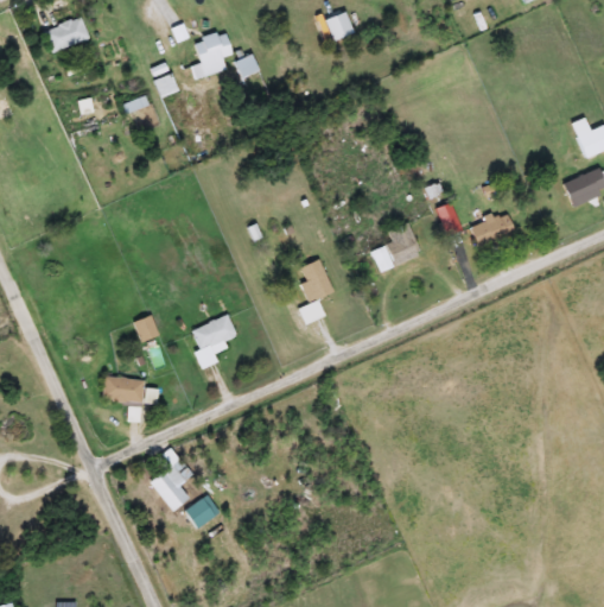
[(52,55),(43,33),(80,16),(89,38),(52,55)]
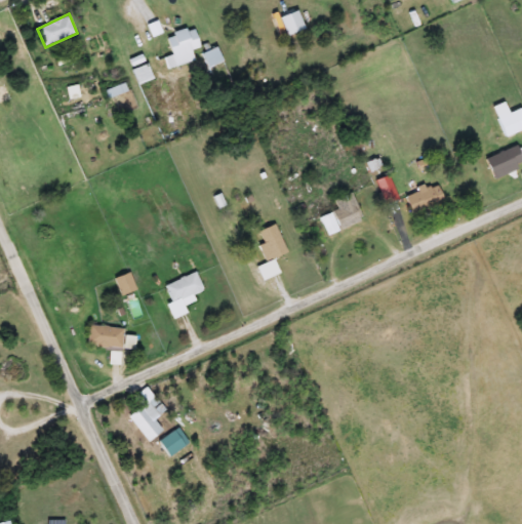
[(196,59),(170,69),(165,57),(173,55),(166,37),(194,27),(201,47),(192,50),(196,59)]
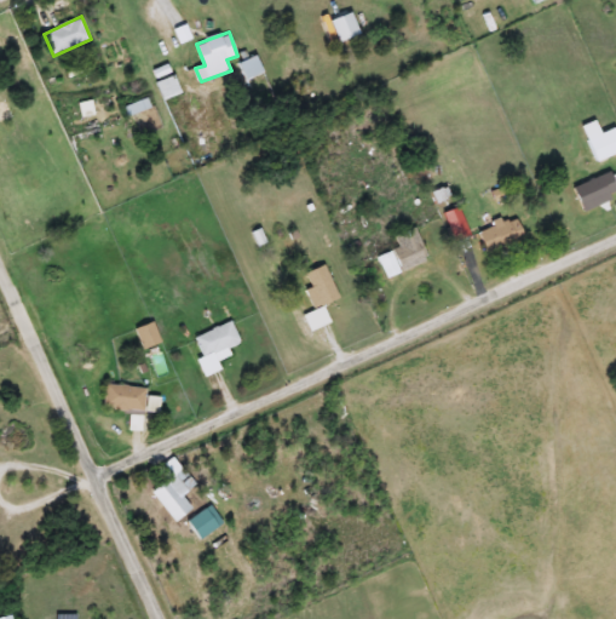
[(265,72),(246,81),(237,64),(257,55),(265,72)]
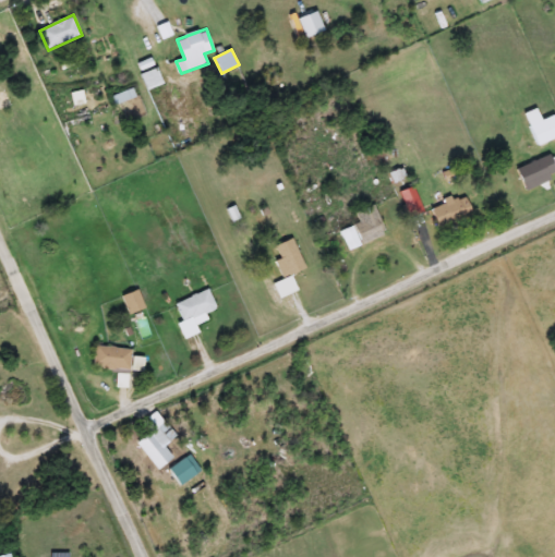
[(164,82),(149,89),(142,76),(156,69),(164,82)]
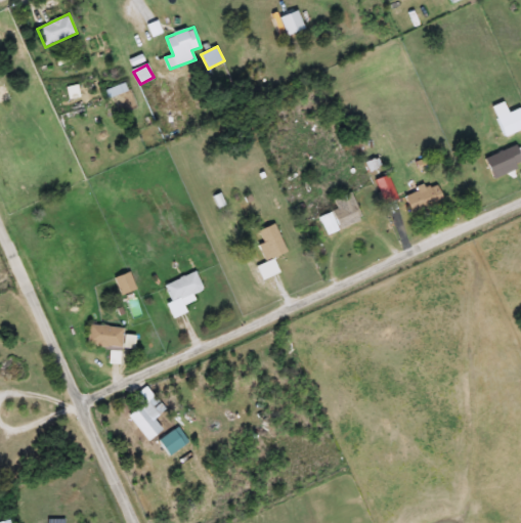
[(105,89),(127,85),(128,93),(107,97),(105,89)]
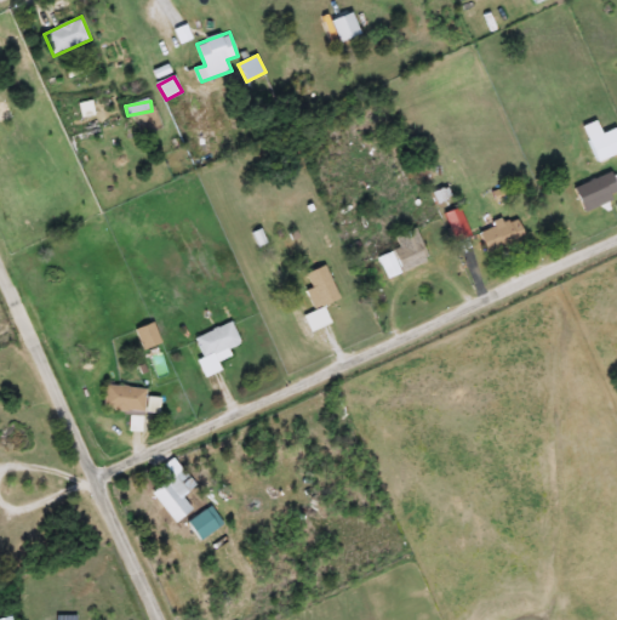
[(582,128),(596,120),(603,135),(616,129),(616,154),(598,163),(582,128)]
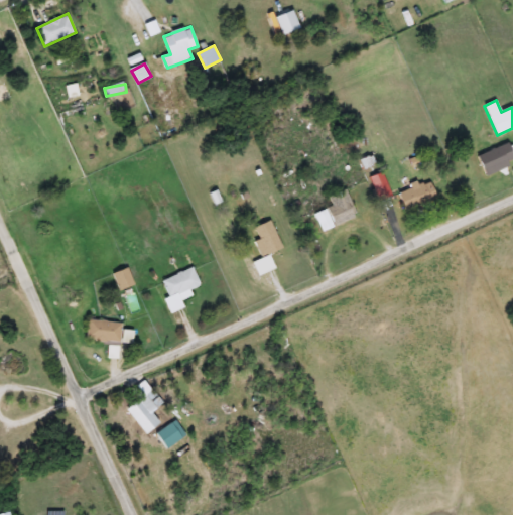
[(477,156),(508,144),(512,155),(512,164),(485,175),(477,156)]
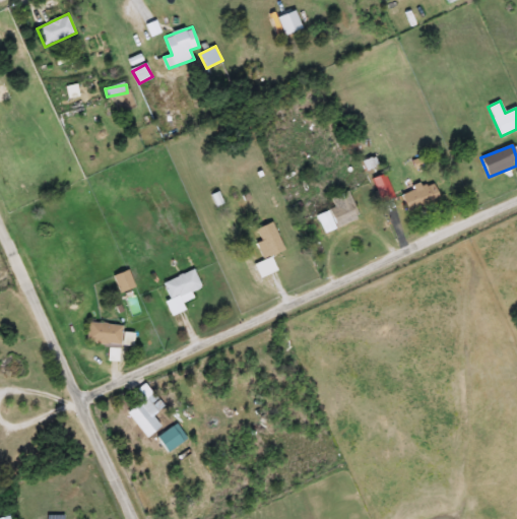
[(375,176),(388,173),(394,197),(380,200),(375,176)]
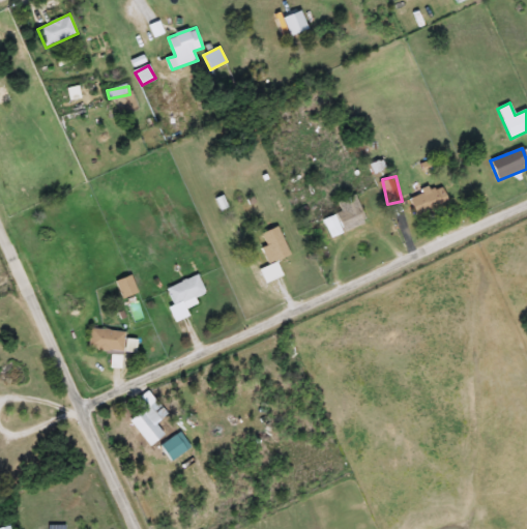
[(409,197),(441,183),(448,203),(417,215),(409,197)]
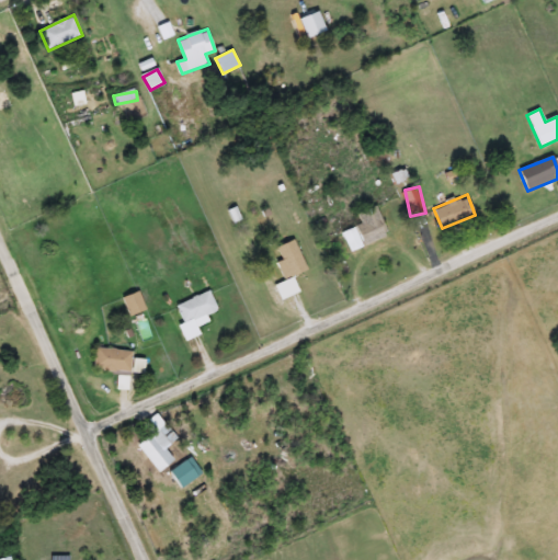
[(356,226),(363,223),(359,213),(377,204),(389,233),(364,244),(356,226)]
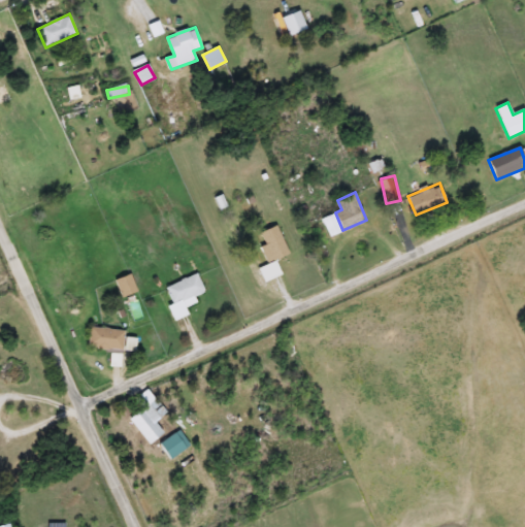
[(291,253),(276,259),(283,274),(265,282),(259,267),(269,263),(262,246),(267,244),(261,231),(277,224),(291,253)]
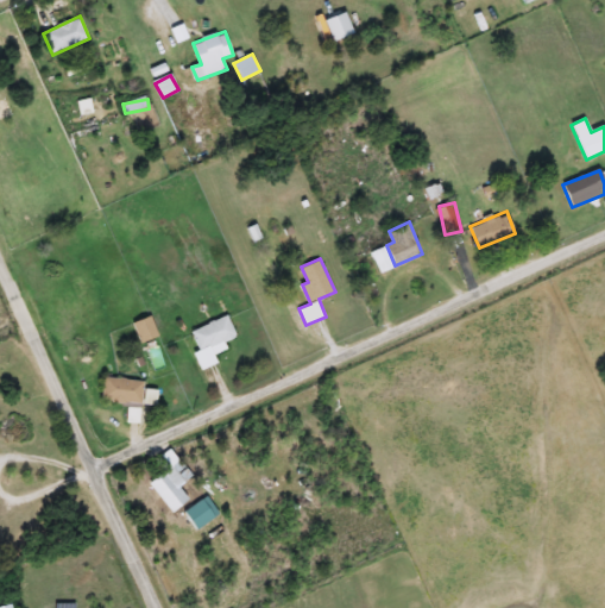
[(191,330),(228,314),(237,336),(224,342),(226,348),(214,352),(218,362),(201,369),(194,352),(200,350),(191,330)]
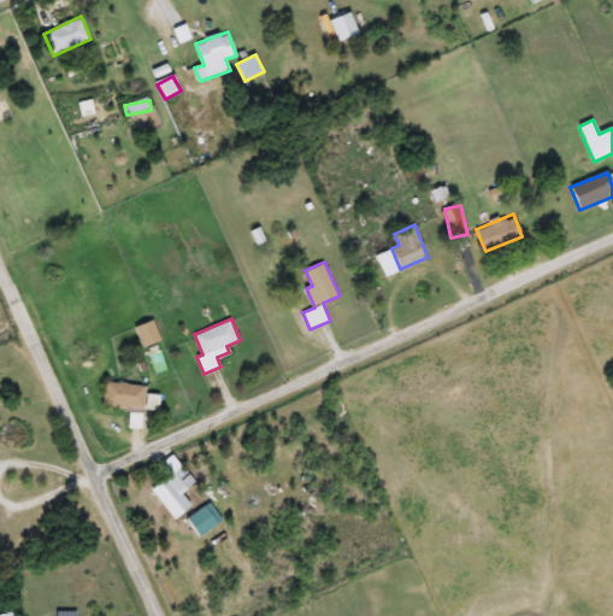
[(161,340),(142,346),(136,324),(154,320),(161,340)]
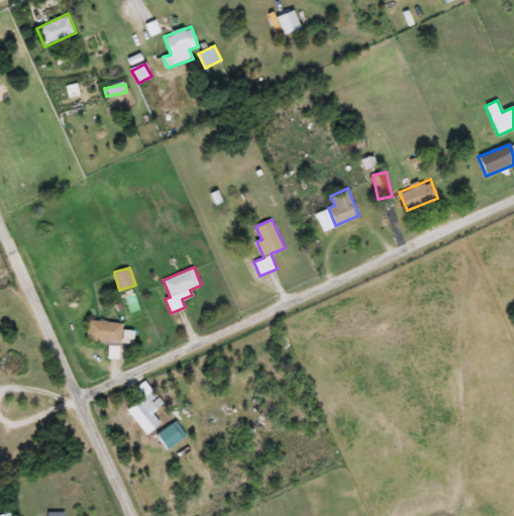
[(121,343),(86,339),(89,319),(123,323),(121,343)]
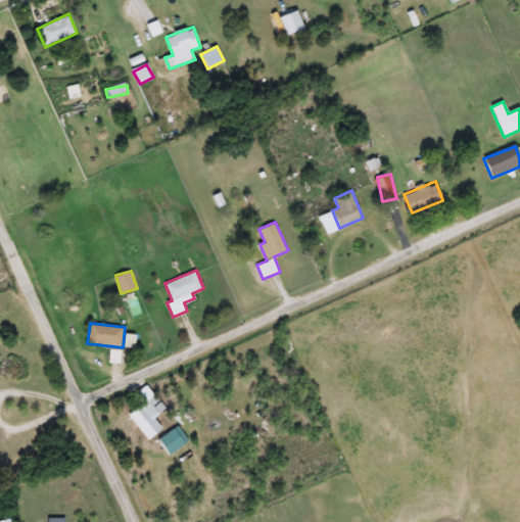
[(163,412),(159,414),(168,426),(147,439),(130,412),(153,396),(163,412)]
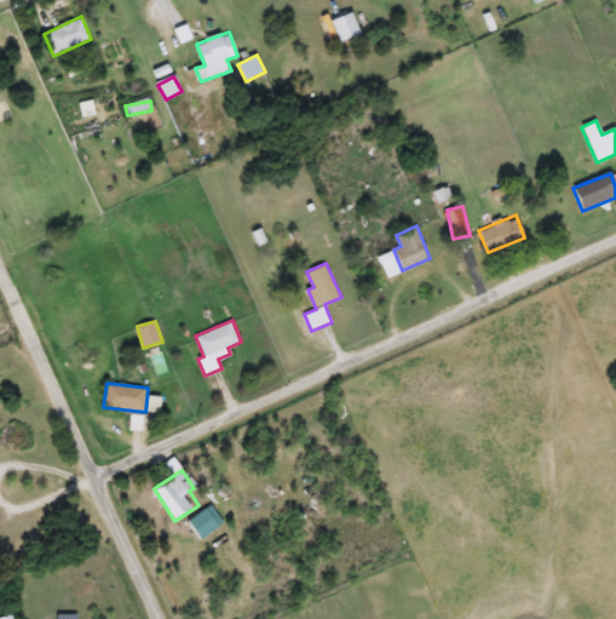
[(225,522),(201,539),(189,521),(212,504),(225,522)]
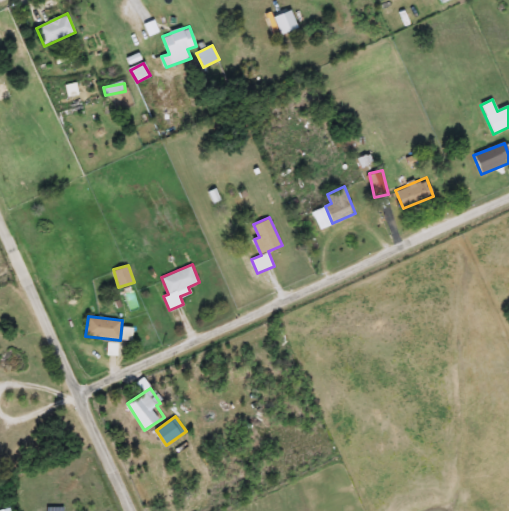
All buildings are outlined.
